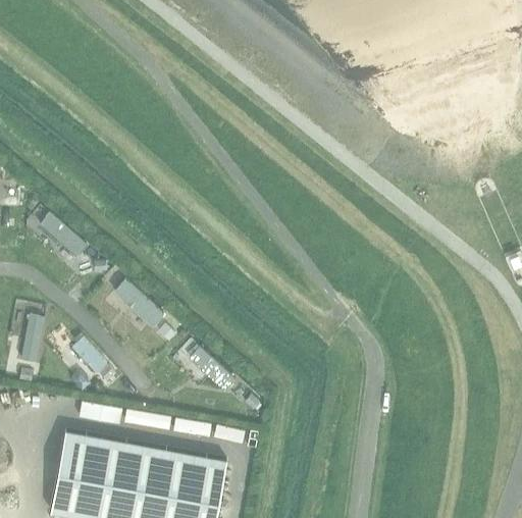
[(0,218),(7,219),(10,178),(0,177),(0,218)]
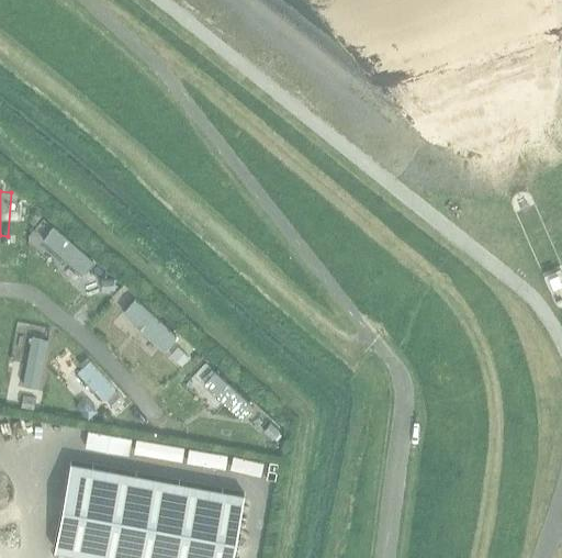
[(60,226),(98,259),(111,244),(75,211),(60,226)]
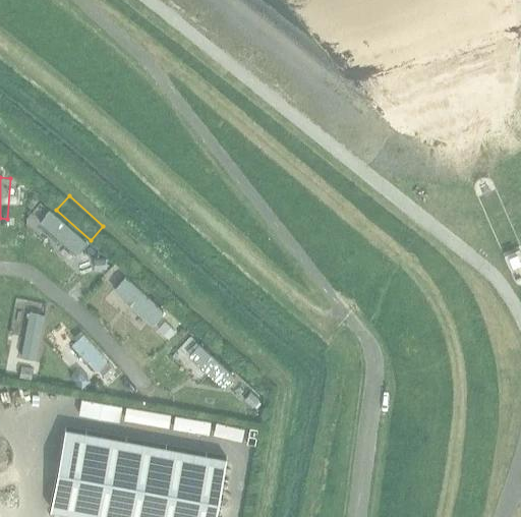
[(106,262),(94,264),(95,274),(107,272),(106,262)]
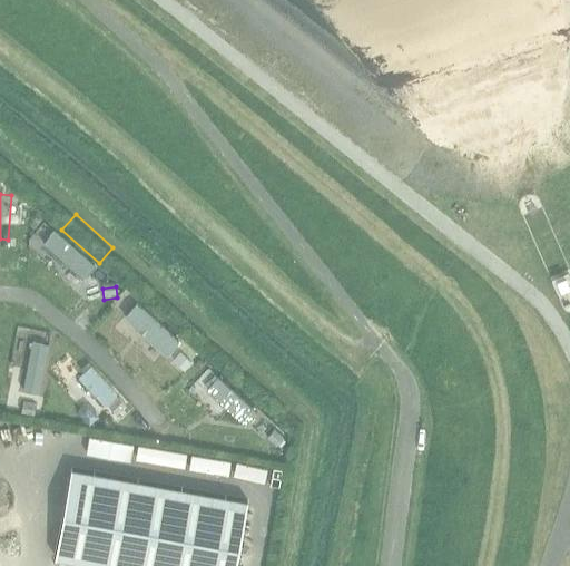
[(179,357),(173,364),(184,374),(190,367),(179,357)]
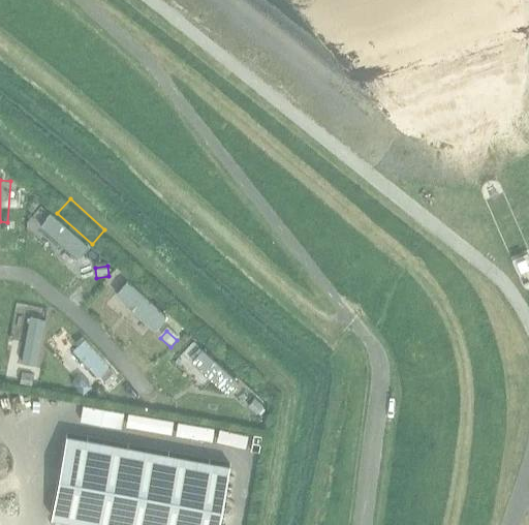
[(110,370),(100,377),(106,384),(116,377),(110,370)]
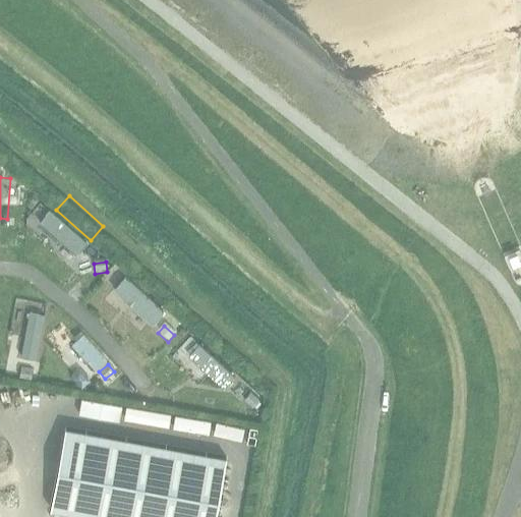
[(20,370),(18,381),(31,383),(33,372),(20,370)]
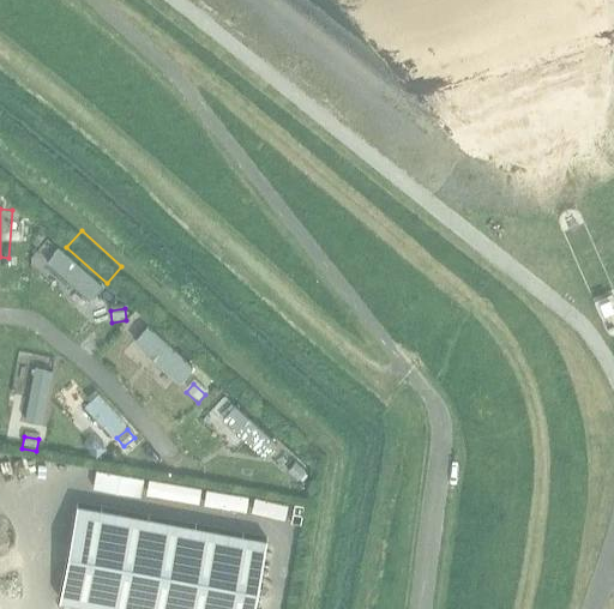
[(295,466),(288,475),(298,483),(305,475),(295,466)]
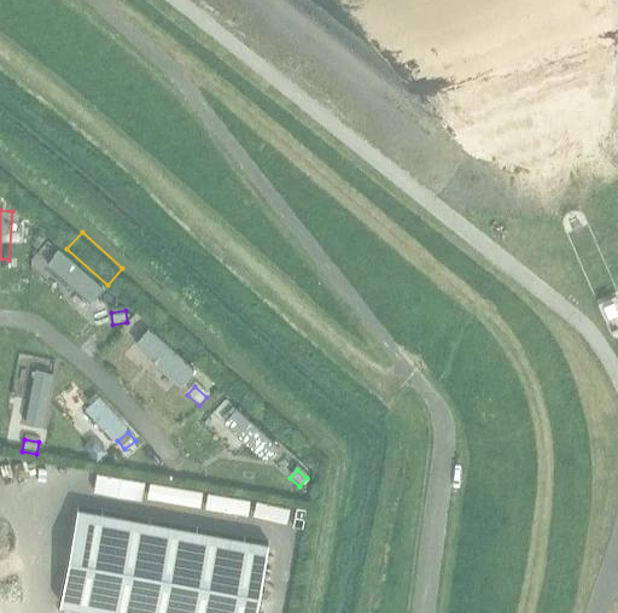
[(256,612),(268,547),(77,512),(59,609),(75,612),(256,612)]
